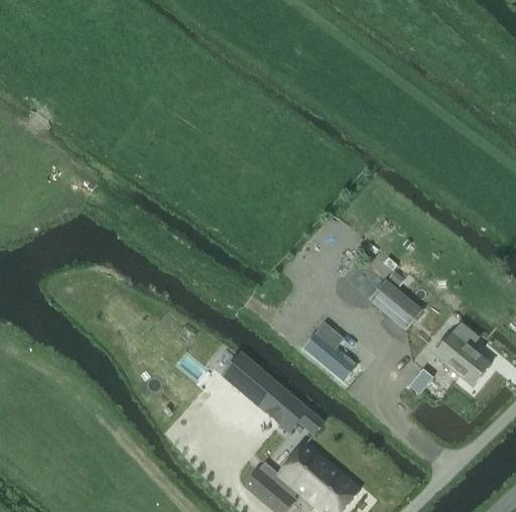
[(404,329),(420,309),(385,280),(369,298),(404,329)]
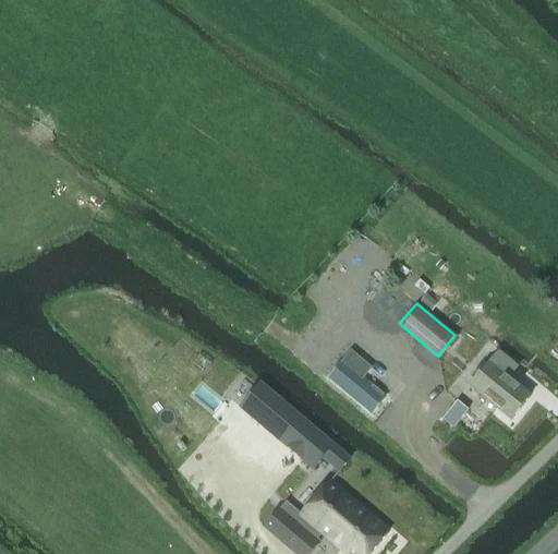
[(351,347),(327,375),(371,411),(386,394),(363,374),(372,364),(351,347)]
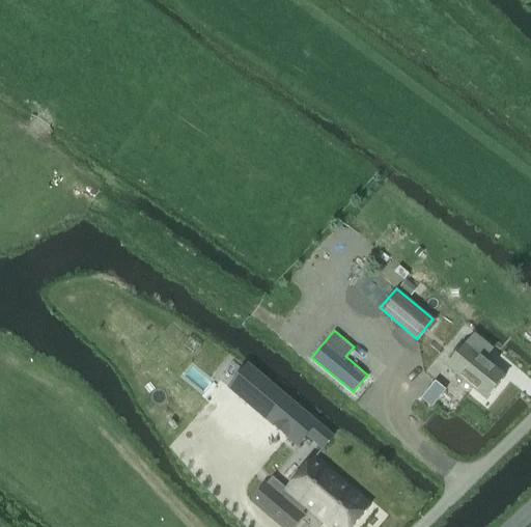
[(474,332),(447,365),(485,396),(504,375),(482,357),(492,345),(474,332)]
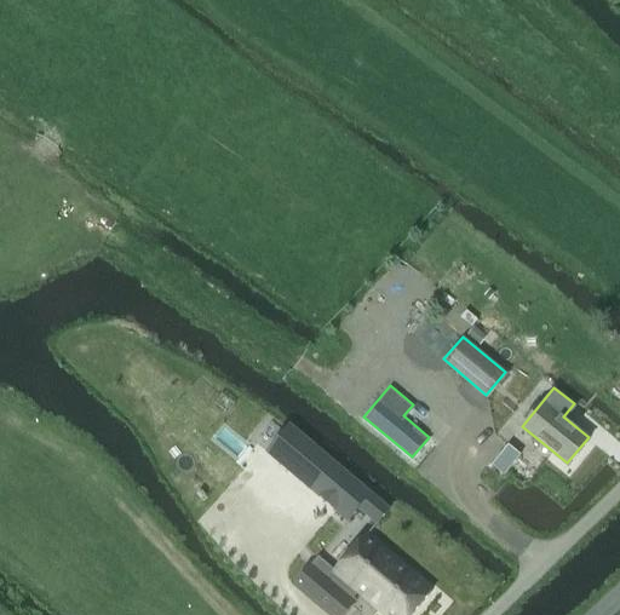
[(290,420),(265,449),(349,519),(359,507),(375,522),(390,506),(290,420)]
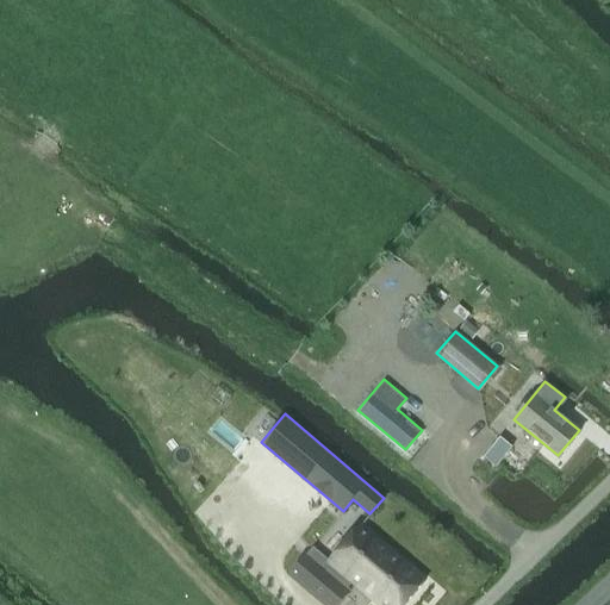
[(499,435),(484,454),(496,463),(511,444),(499,435)]
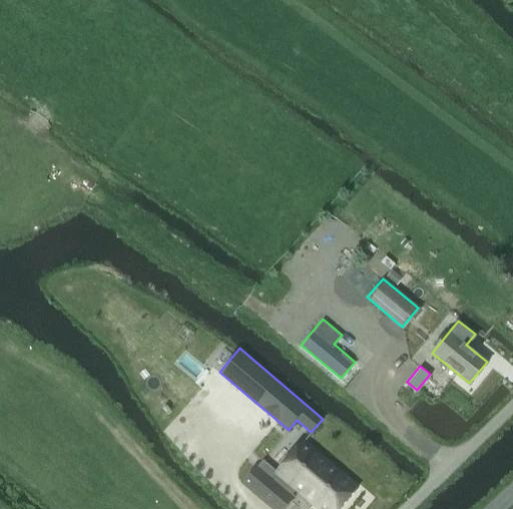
[(257,464),(241,482),(274,508),(284,508),(295,497),(291,493),(295,489),(318,508),(336,508),(356,486),(302,440),(271,476),(257,464)]
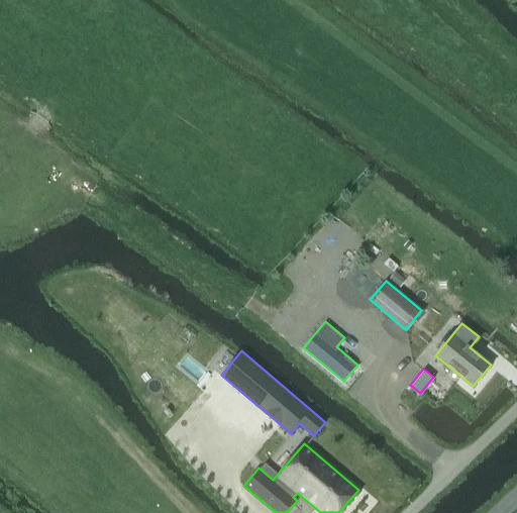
All buildings are outlined.
